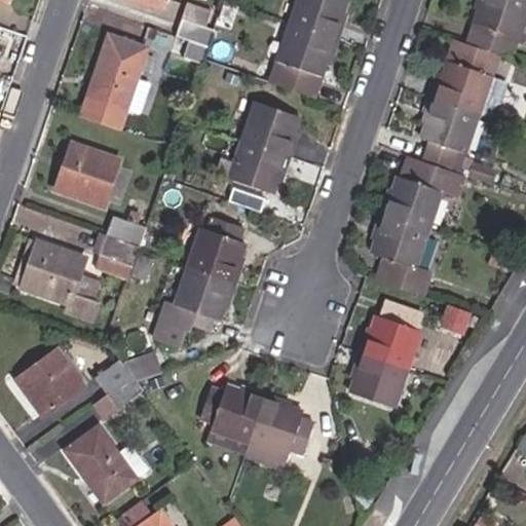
[(160,0),(129,0),(158,10),(160,0)]
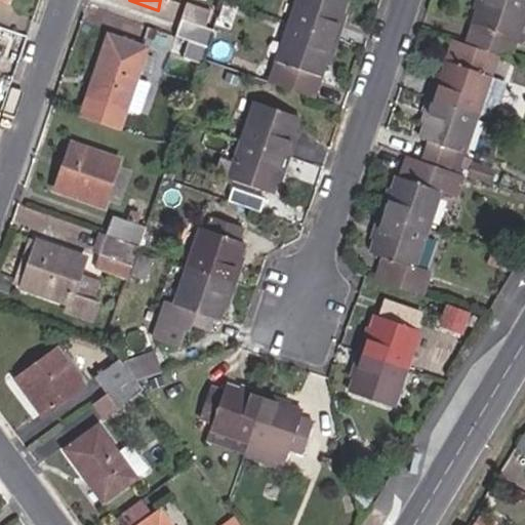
[(346,1),(342,0),(296,0),(269,84),(312,98),(323,67),(328,68),(346,16),(341,14),(346,1)]
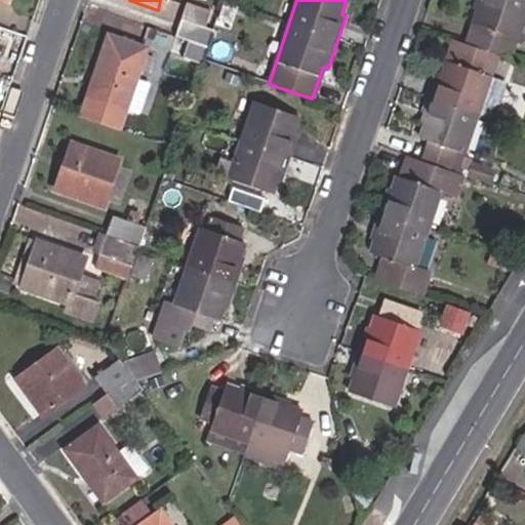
[(427,142),(456,152),(462,154),(496,55),(508,58),(514,39),(517,40),(518,38),(524,39),(524,0),(476,0),(473,9),(477,11),(466,45),(452,41),(440,75),(436,73),(418,125),(423,126),(419,139),(427,142)]
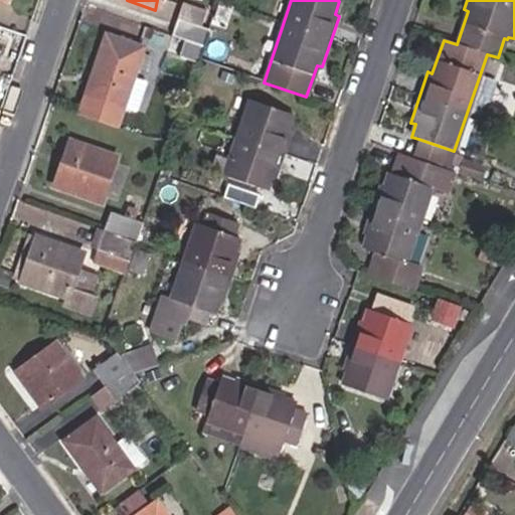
[(172,37),(203,48),(213,19),(205,17),(181,9),(172,37)]
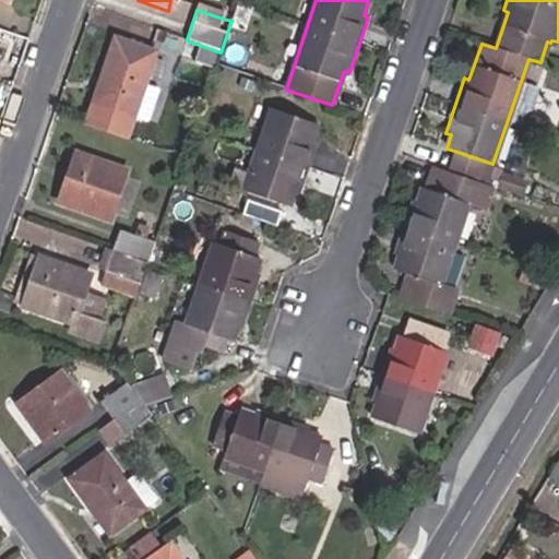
[(156,54),(115,39),(93,104),(147,122),(158,90),(144,85),(156,54)]
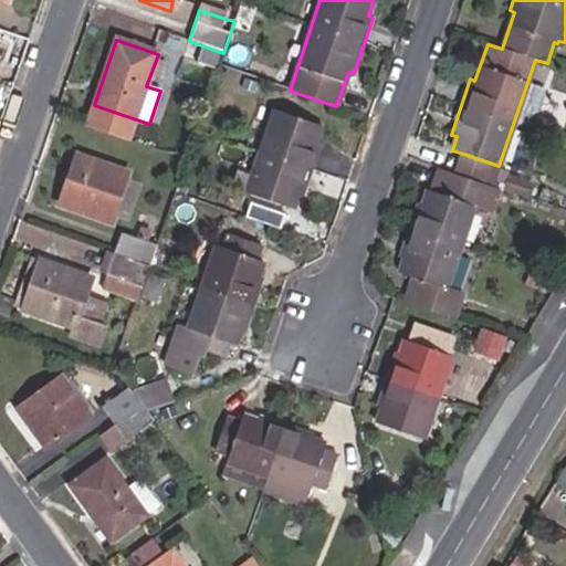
[(182,59),(217,71),(223,53),(189,41),(182,59)]
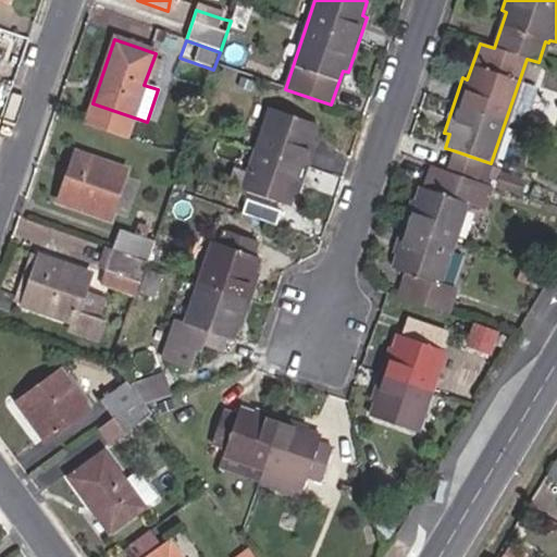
[(316,126),(268,109),(240,190),(287,207),(293,194),(298,195),(314,143),(310,141),(316,126)]
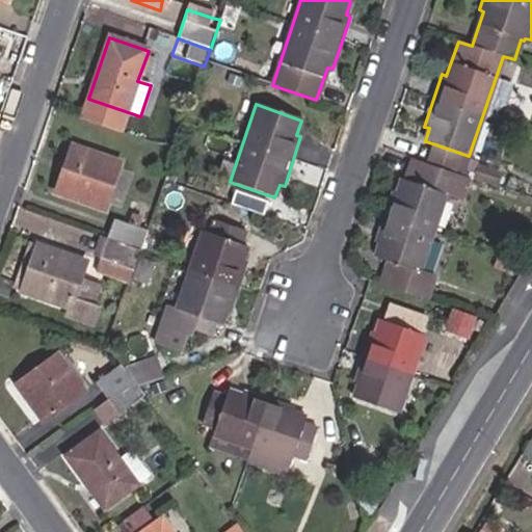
[(458,168),(462,154),(432,143),(427,159),(458,168)]
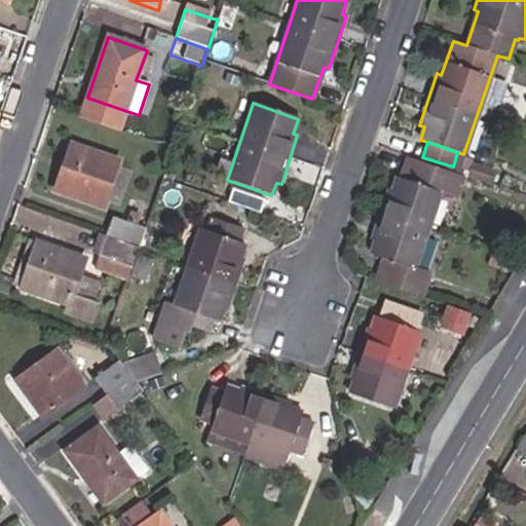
[(118,162),(71,145),(53,191),(101,210),(118,162)]
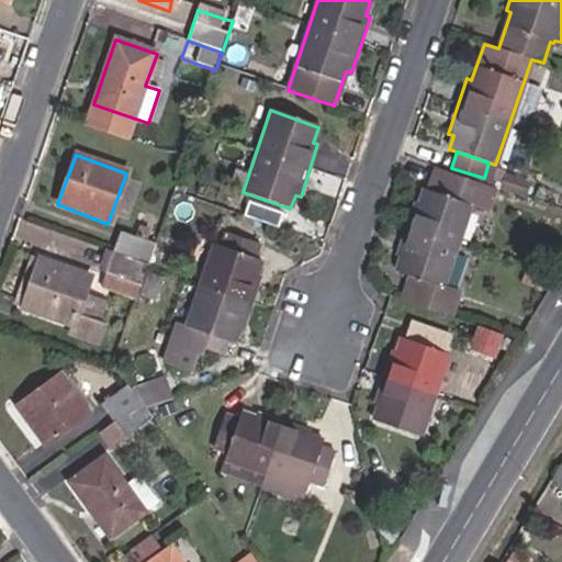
[(442,288),(471,205),(487,211),(494,190),(435,170),(428,190),(423,189),(419,204),(414,203),(396,256),(401,258),(396,273),(409,278),(402,301),(450,317),(459,292),(442,288)]
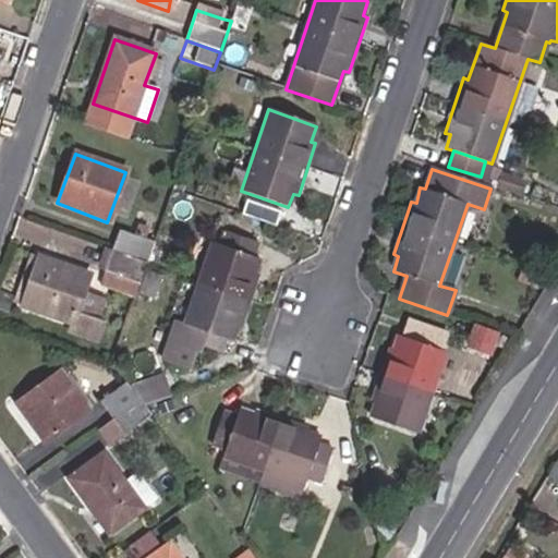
[(524,182),(501,173),(497,185),(521,193),(524,182)]
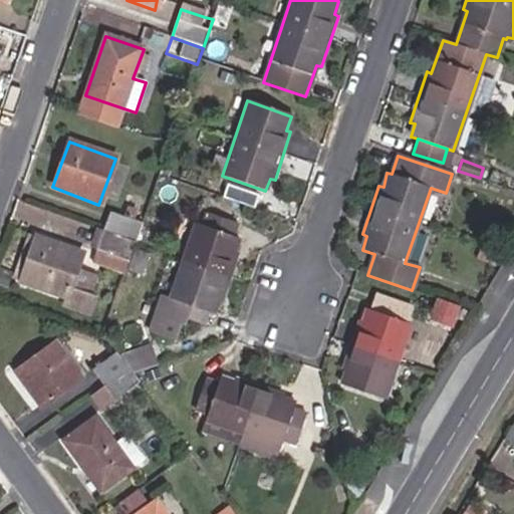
[(124,218),(133,220),(135,211),(127,208),(124,218)]
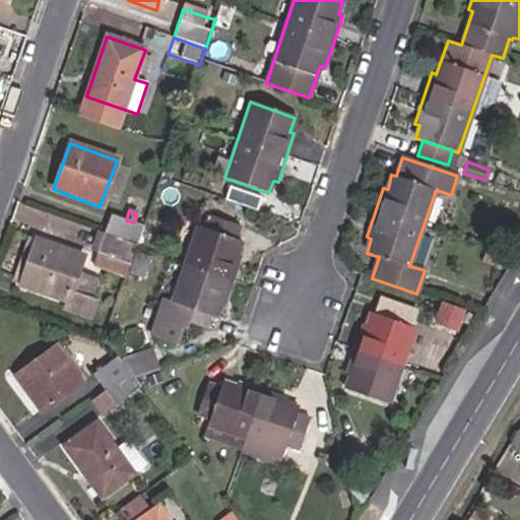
[(138,244),(143,226),(134,222),(126,220),(110,214),(105,233),(138,244)]
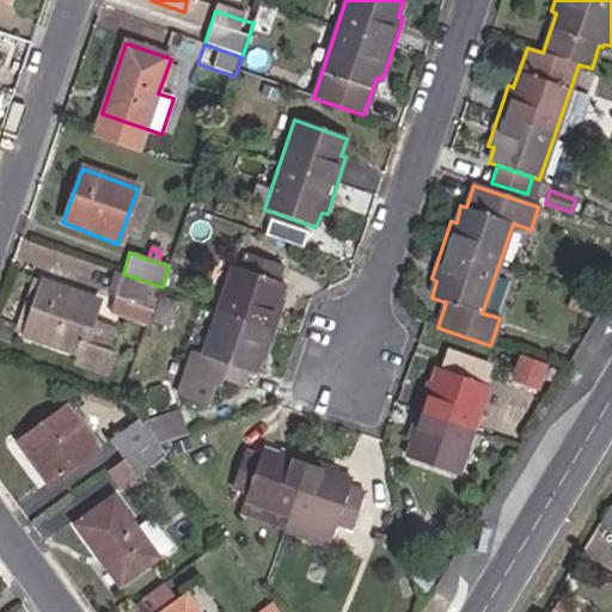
[(281,267),(244,254),(239,270),(231,267),(201,356),(209,360),(203,374),(239,386),(244,372),(251,374),(257,359),(263,361),(282,304),(277,303),(283,285),(276,282),(281,267)]
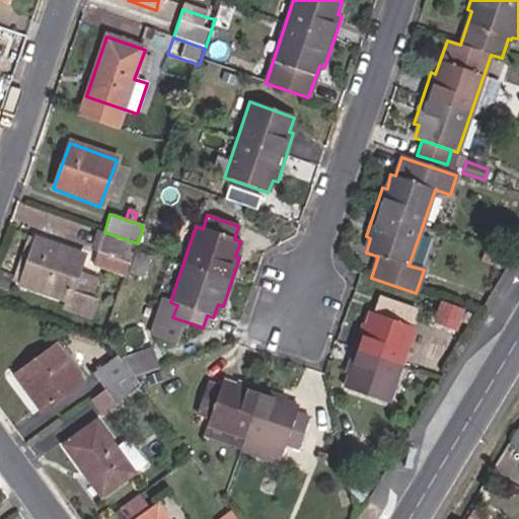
[(131,263),(138,243),(104,232),(97,251),(131,263)]
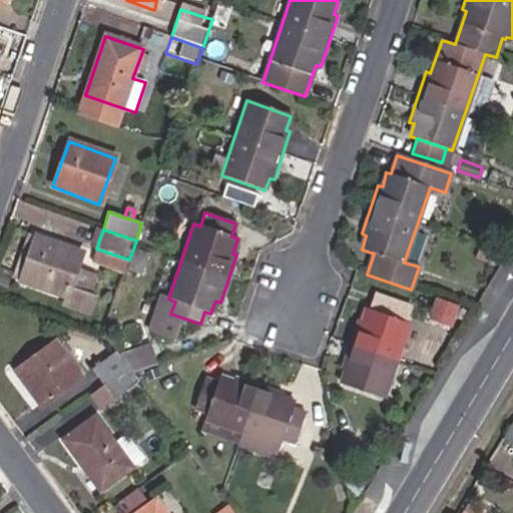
[(81,252),(37,237),(20,282),(67,297),(63,307),(86,314),(92,297),(69,289),(81,252)]
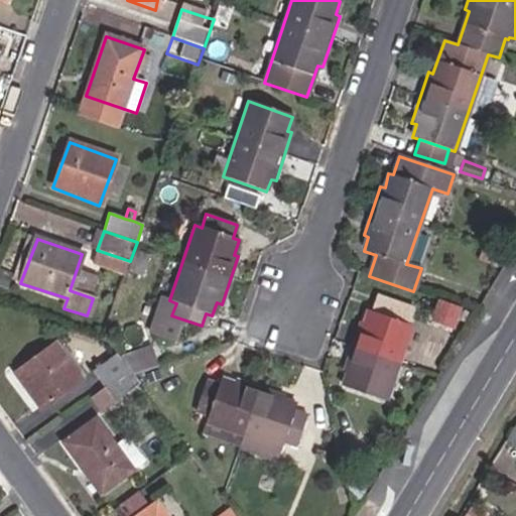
[(93,264),(125,275),(130,261),(97,250),(93,264)]
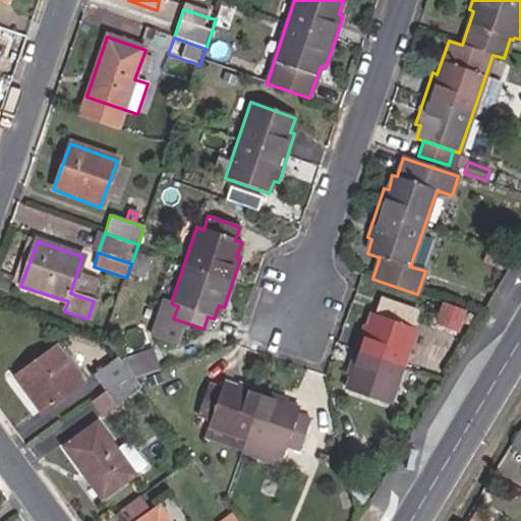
[(406,326),(411,310),(380,300),(374,315),(406,326)]
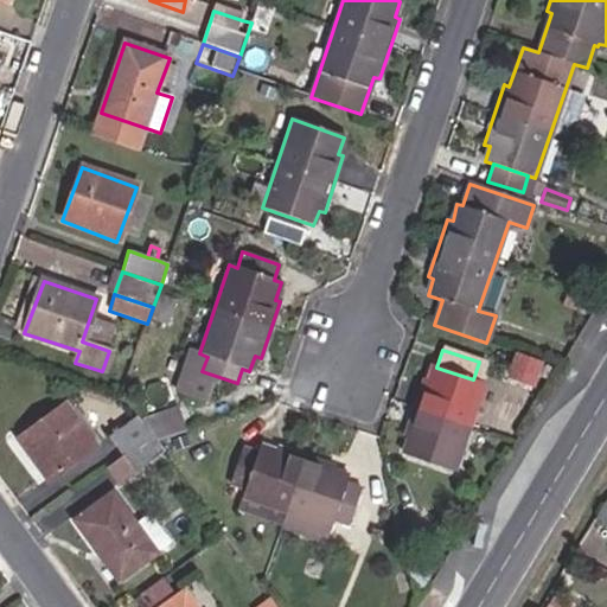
[(532,382),(538,363),(517,356),(511,375),(532,382)]
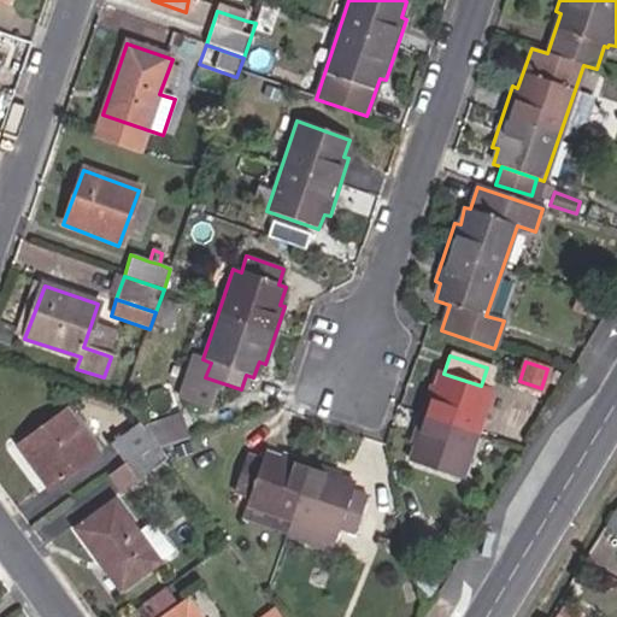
[(444,374),(439,371),(434,387),(429,385),(409,445),(415,447),(410,462),(460,480),(492,388),(481,386),(444,374)]
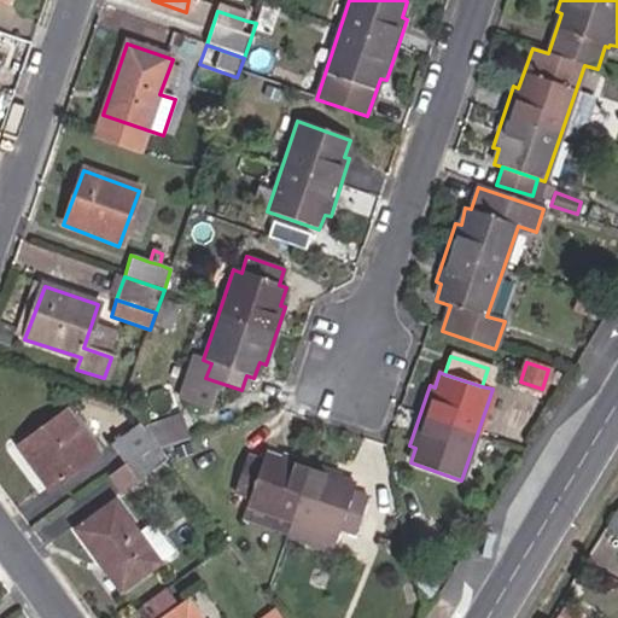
[(95,455),(65,414),(17,448),(50,490),(95,455)]
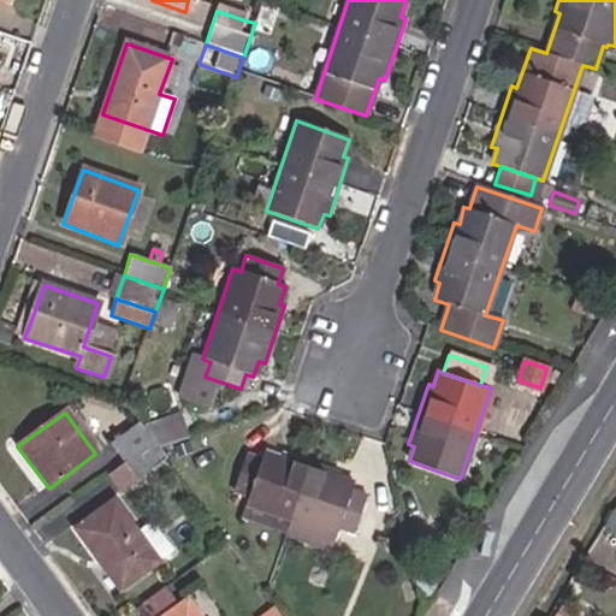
[(153,444),(138,425),(110,445),(125,465),(153,444)]
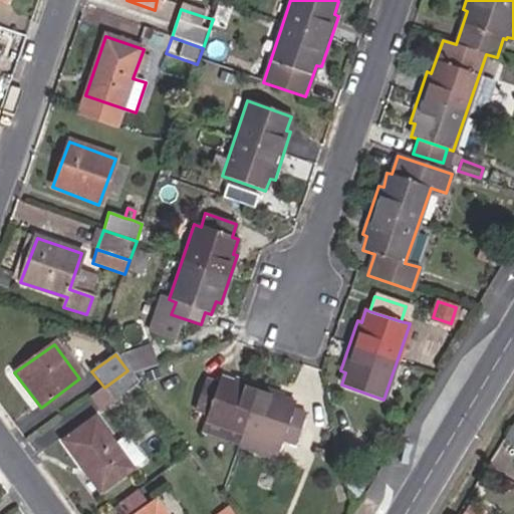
[(127,370),(104,388),(113,401),(138,383),(127,370)]
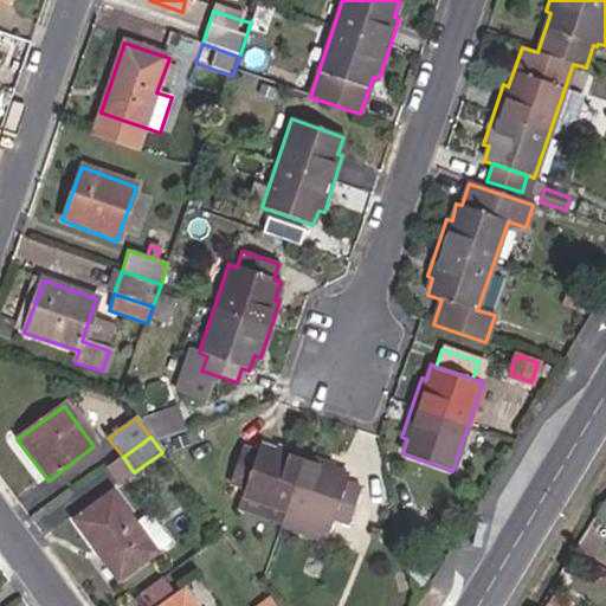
[(285,515),(328,530),(331,522),(347,527),(361,489),(345,484),(347,476),(331,470),(333,466),(276,446),(275,451),(258,445),(256,452),(242,447),(227,485),(244,490),(240,498),(285,515)]
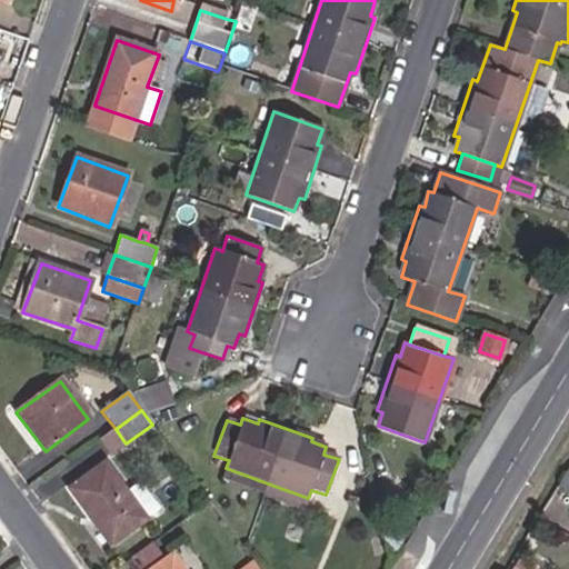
[(126,443),(116,429),(101,439),(111,455),(126,443)]
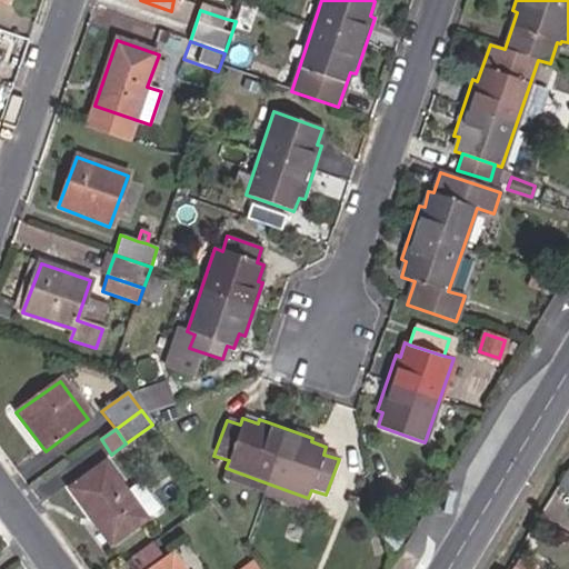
[(146,520),(126,493),(103,463),(69,489),(110,546),(146,520)]
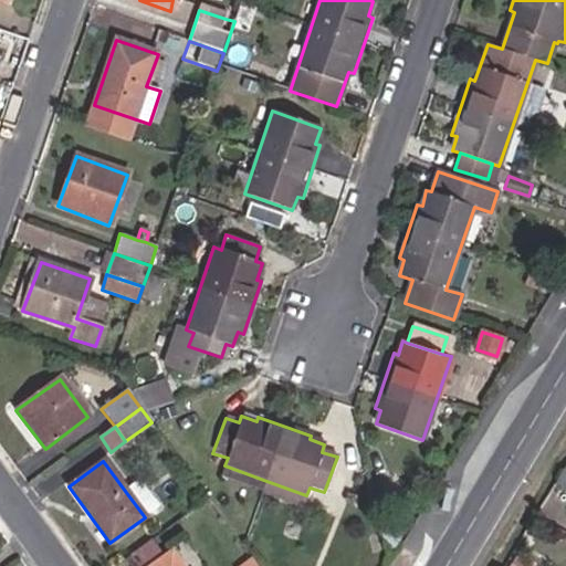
[(220,478),(262,493),(266,481),(224,465),(220,478)]
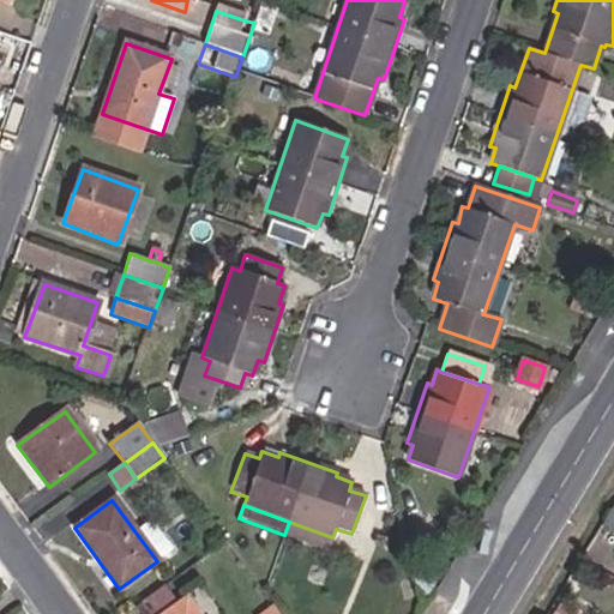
[(154,521),(136,533),(157,561),(174,549),(154,521)]
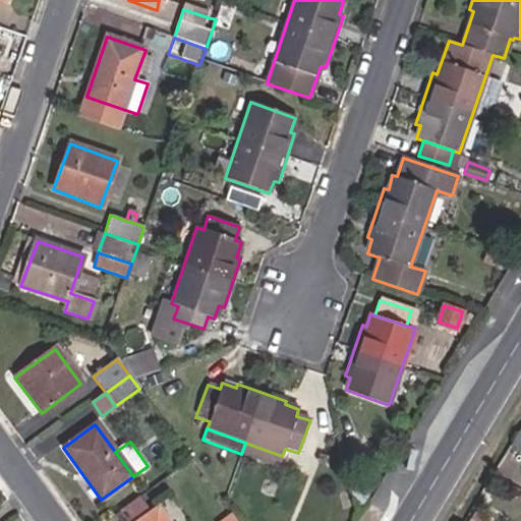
[(278,468),(282,456),(245,443),(241,454),(278,468)]
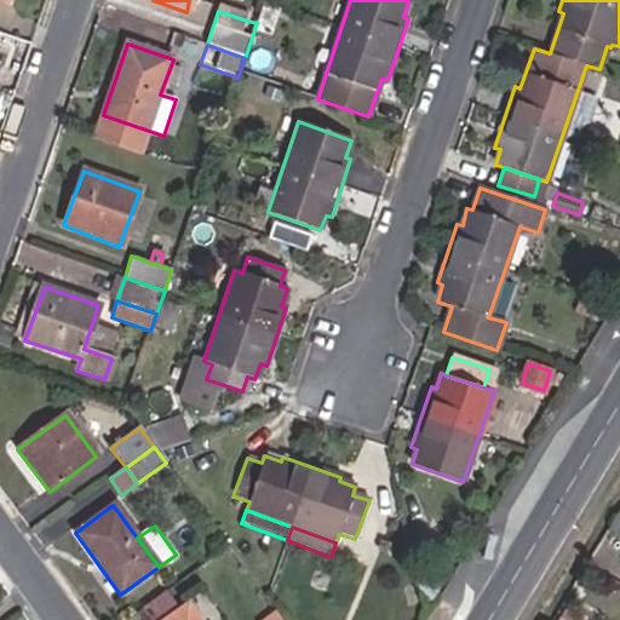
[(432,600),(442,579),(415,567),(422,595),(432,600)]
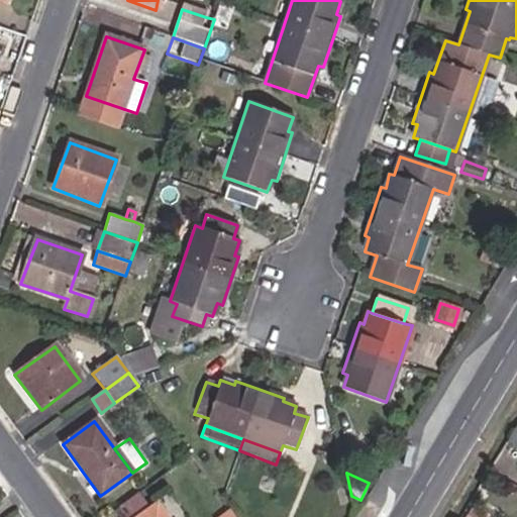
[(166,516),(156,504),(137,516),(166,516)]
